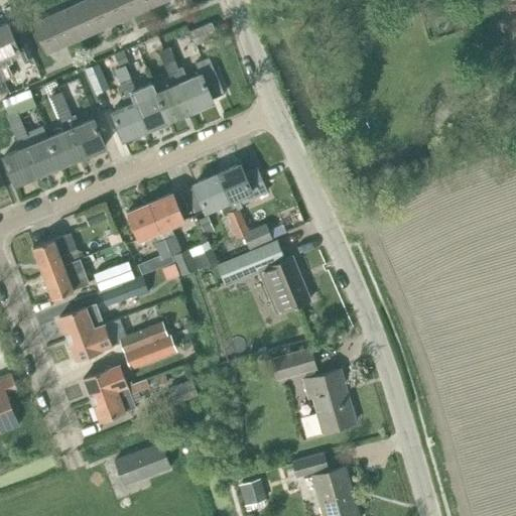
[(86,0),(68,9),(81,38),(113,23),(103,0),(86,0)]
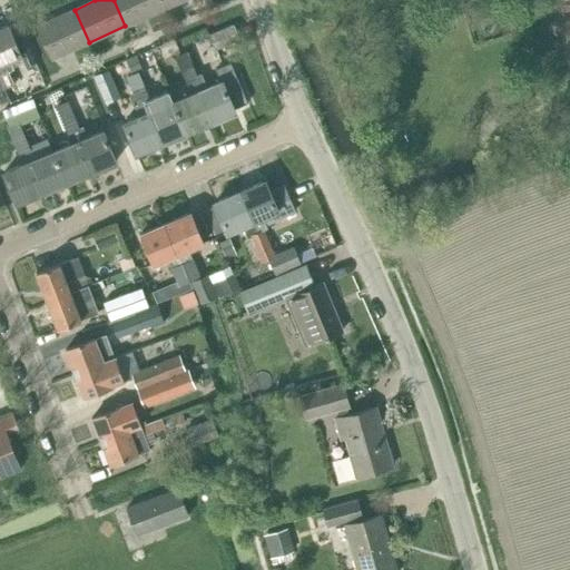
[(125,26),(161,10),(157,0),(114,0),(125,26)]
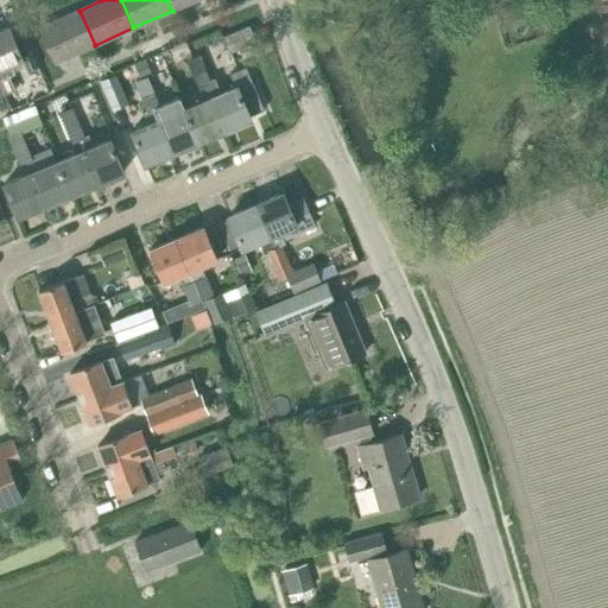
[(168,0),(172,11),(195,0),(168,0)]
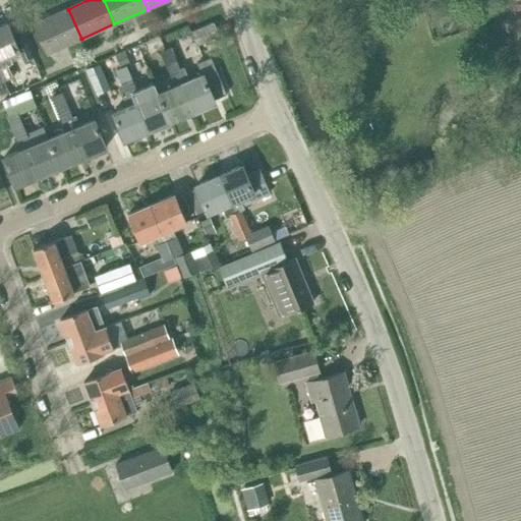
[(34,23),(47,54),(81,39),(68,9),(67,9),(34,23)]
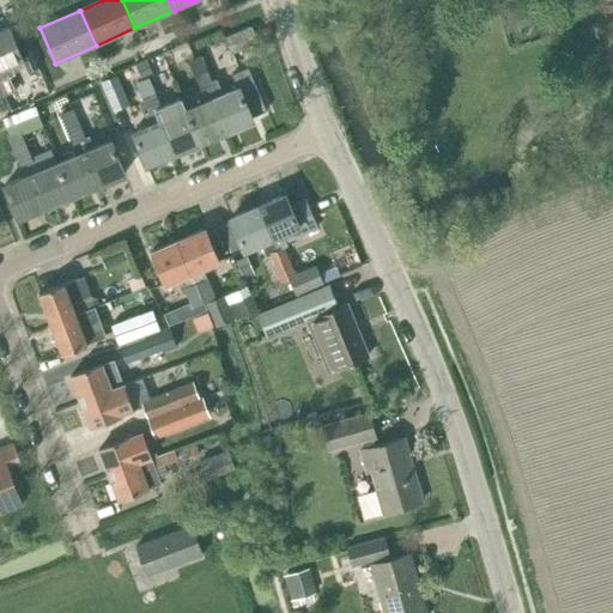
[(17,47),(8,26),(0,29),(0,84),(5,95),(16,91),(10,77),(14,74),(10,65),(23,60),(17,47)]
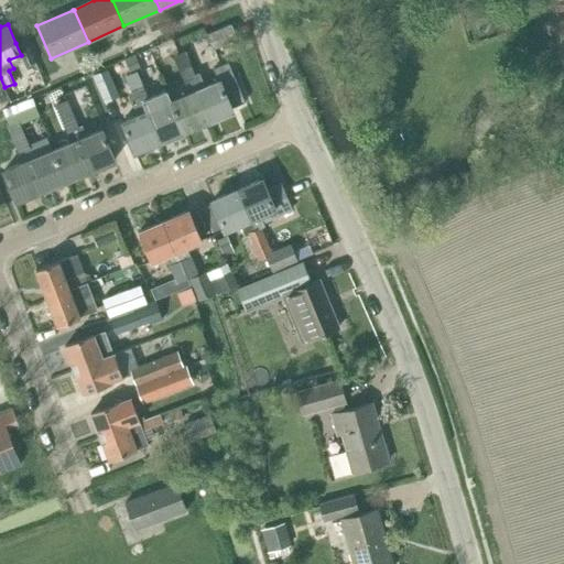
[(213,49),(238,39),(231,24),(207,34),(213,49)]
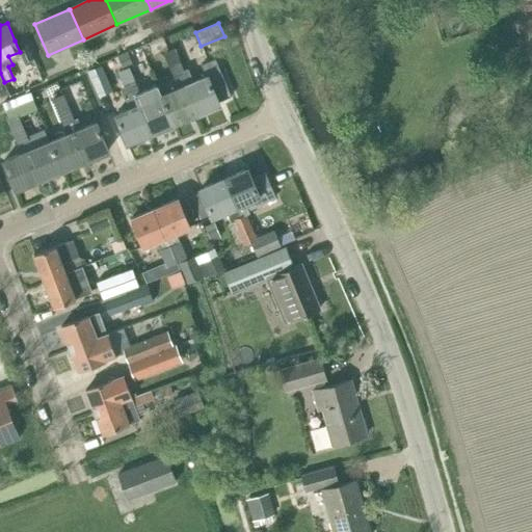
[(24,36),(15,41),(20,52),(24,62),(33,58),(24,36)]
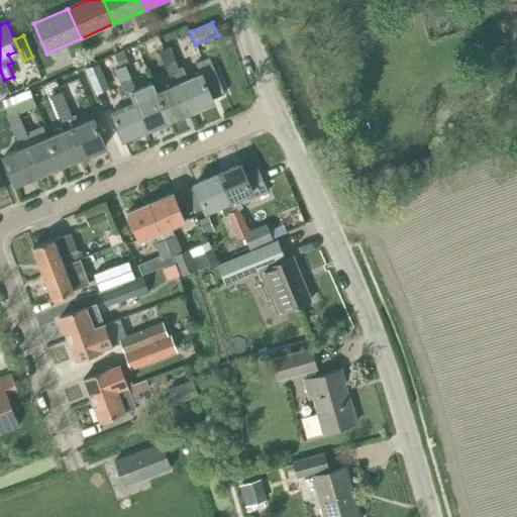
[(160,50),(165,64),(174,60),(169,47),(164,48),(160,50)]
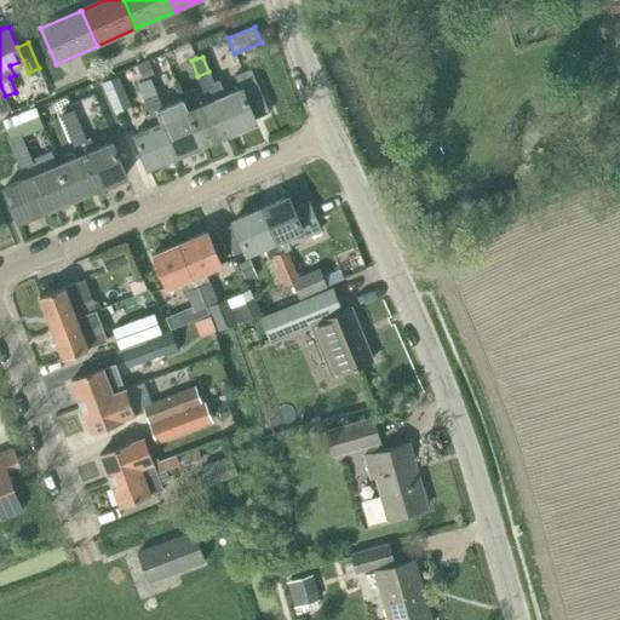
[(148,61),(137,65),(142,79),(149,75),(150,78),(154,76),(150,69),(148,61)]
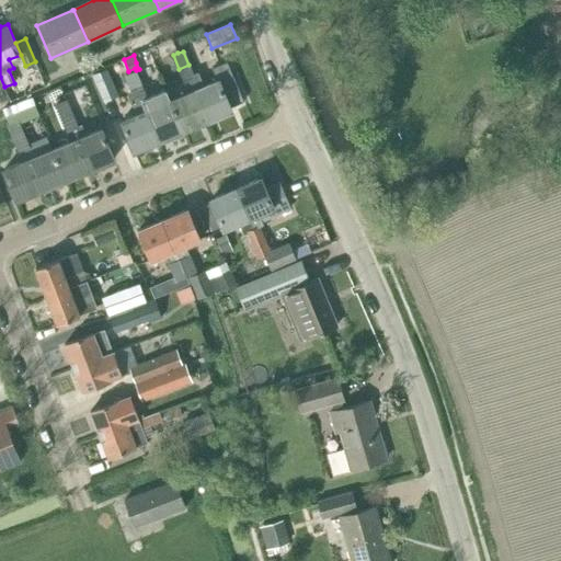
[(194,78),(189,65),(179,69),(184,82),(190,80),(206,121),(231,110),(230,107),(243,102),(227,61),(212,68),(217,80),(204,87),(199,76),(194,78)]
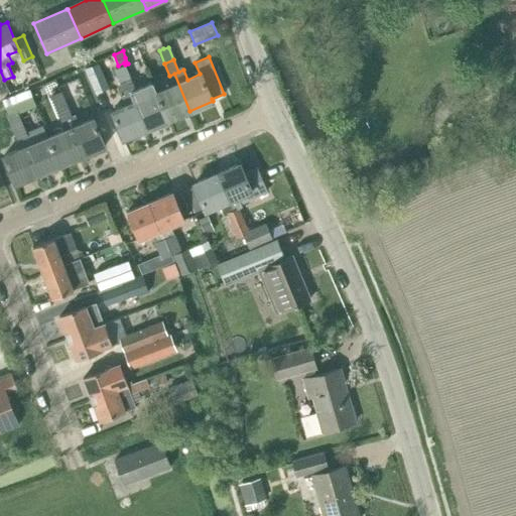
[(98,65),(86,70),(96,92),(107,88),(98,65)]
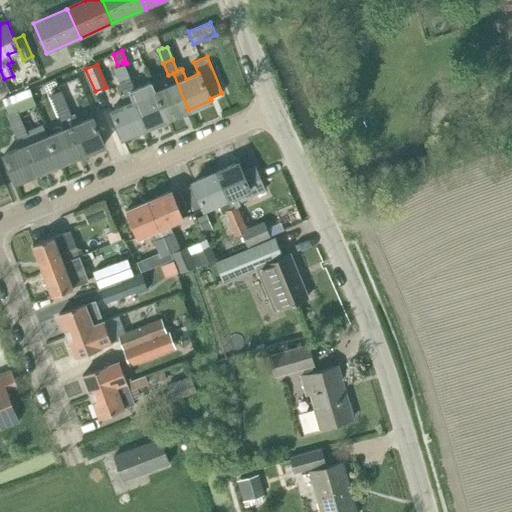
[(114,69),(119,81),(128,77),(123,65),(114,69)]
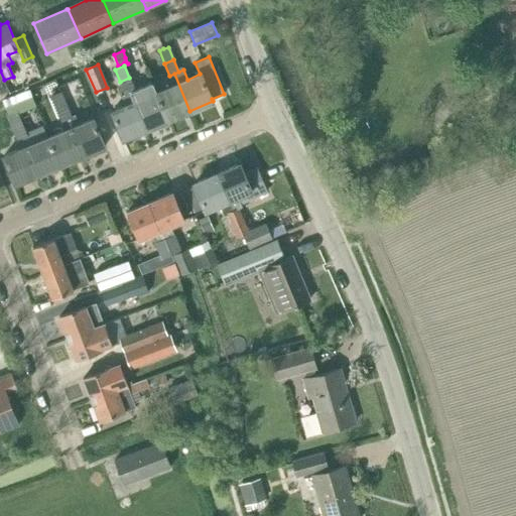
[(0,71),(0,94),(8,91),(4,81),(4,80),(0,71)]
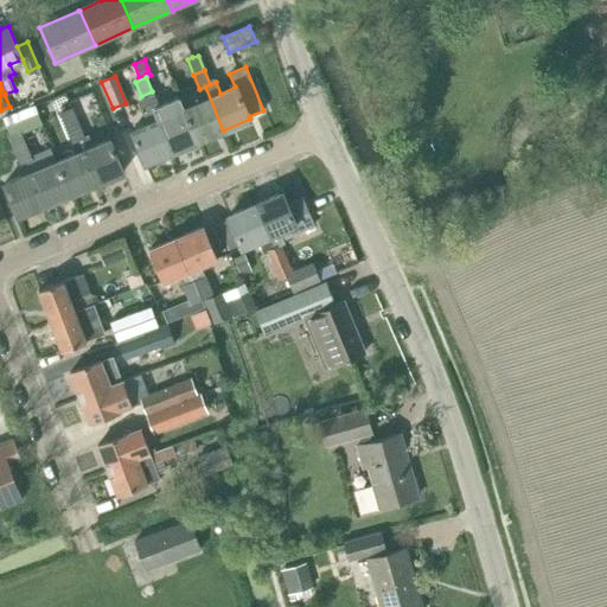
[(180,96),(179,97),(197,141),(223,131),(205,87),(199,89),(195,91),(199,102),(185,108),(180,96)]
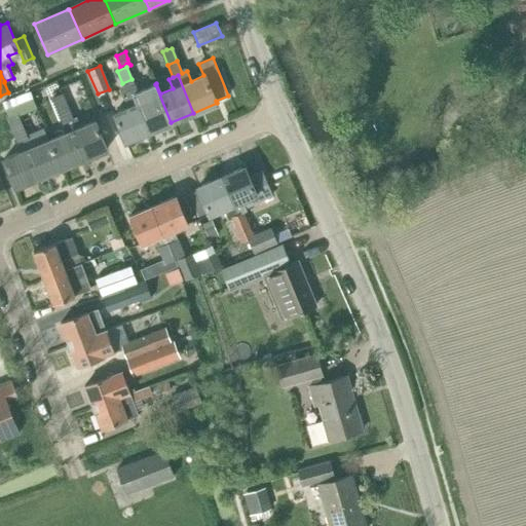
[(125,141),(148,132),(133,94),(137,91),(132,79),(122,83),(127,96),(123,98),(127,107),(113,113),(125,141)]
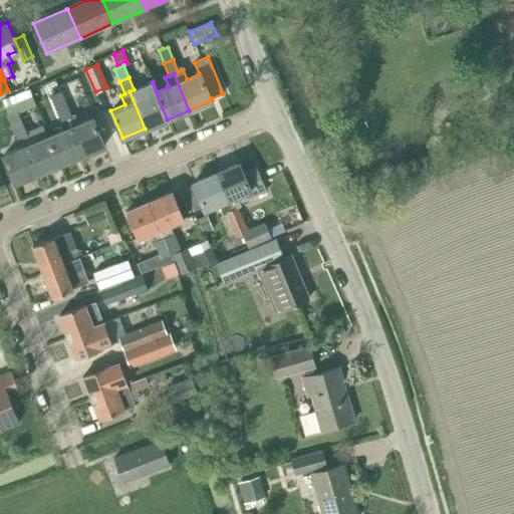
[(167,119),(152,82),(134,89),(130,91),(145,129),(167,119)]
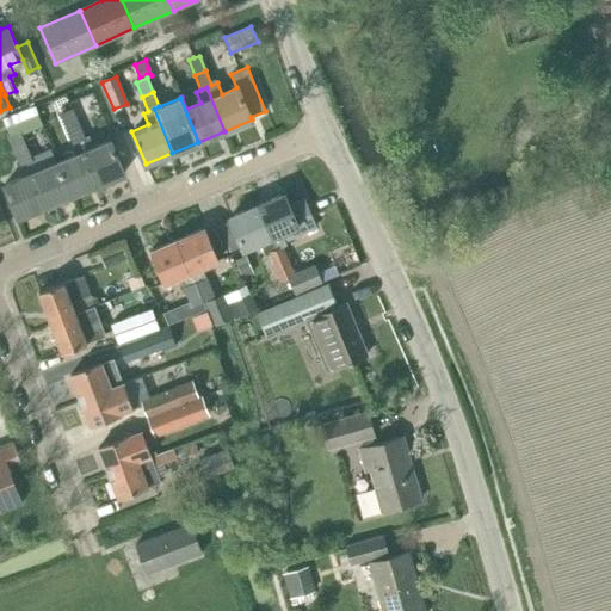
[(61,113),(67,128),(78,123),(72,109),(61,113)]
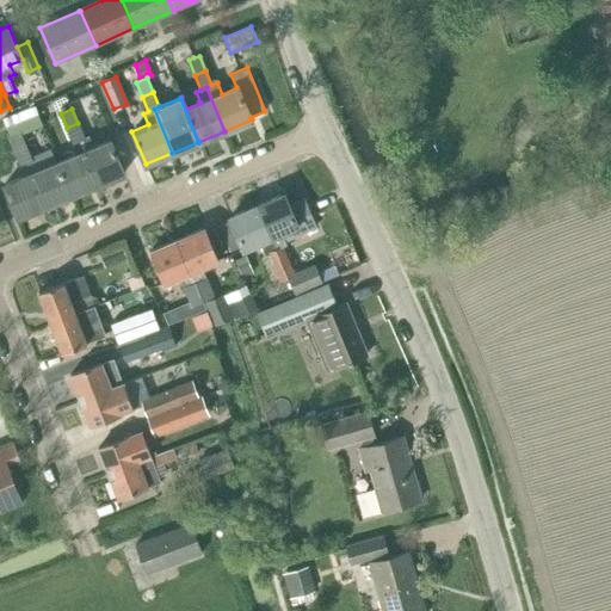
[(19,113),(7,118),(14,133),(10,135),(8,135),(14,149),(25,144),(19,130),(25,128),(19,113)]
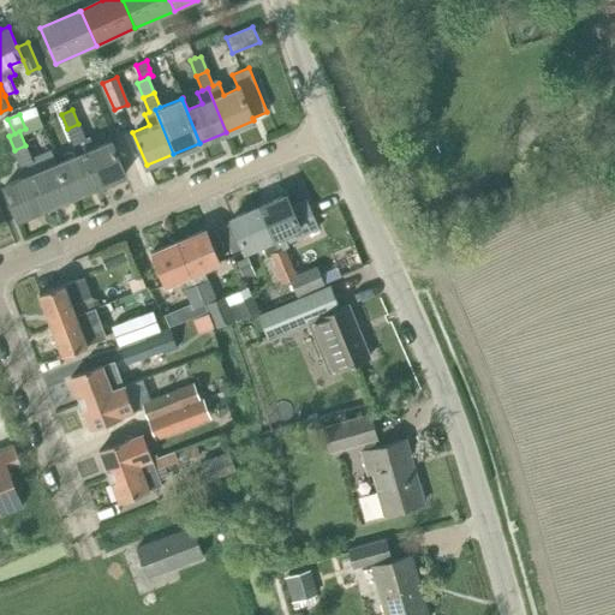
[(84,153),(97,186),(125,174),(111,142),(94,148),(89,136),(84,138),(78,124),(67,129),(73,143),(79,141),(84,153)]
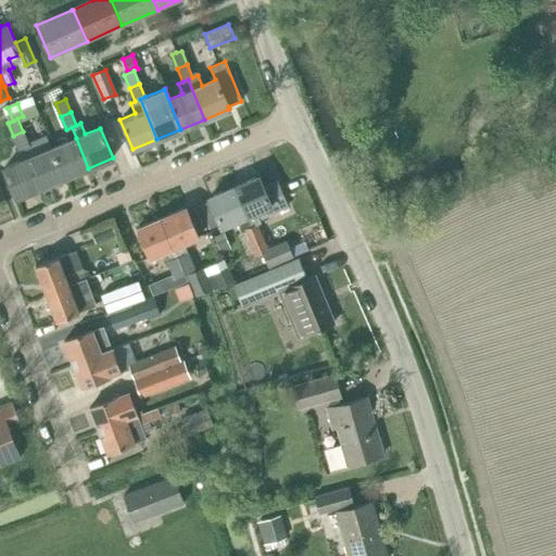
[(23,133),(23,131),(13,136),(19,149),(13,151),(17,162),(3,167),(16,198),(40,188),(24,148),(28,146),(26,140),(23,133)]
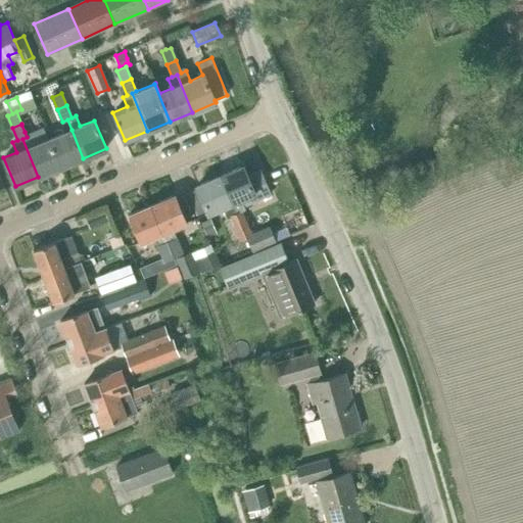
[(60,168),(49,139),(38,144),(32,129),(25,132),(27,137),(22,139),(38,177),(60,168)]
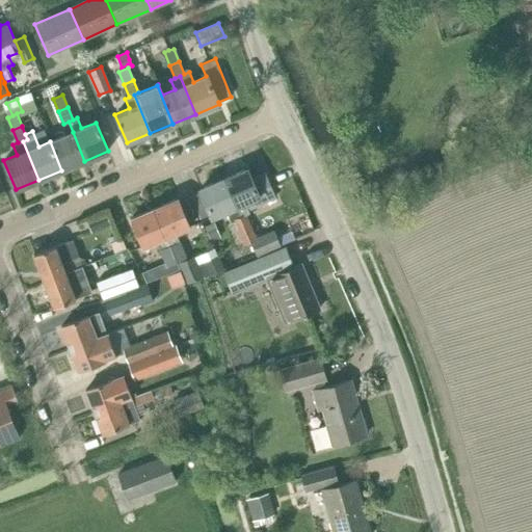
[(61,170),(84,160),(73,132),(50,141),(61,170)]
